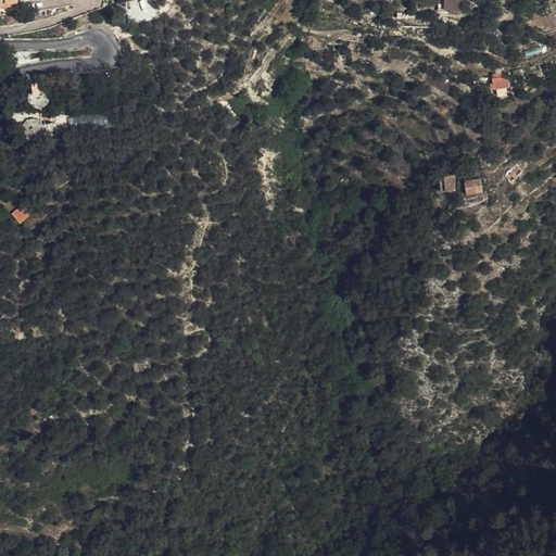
[(457,0),(444,0),(444,9),(457,9),(457,0)]
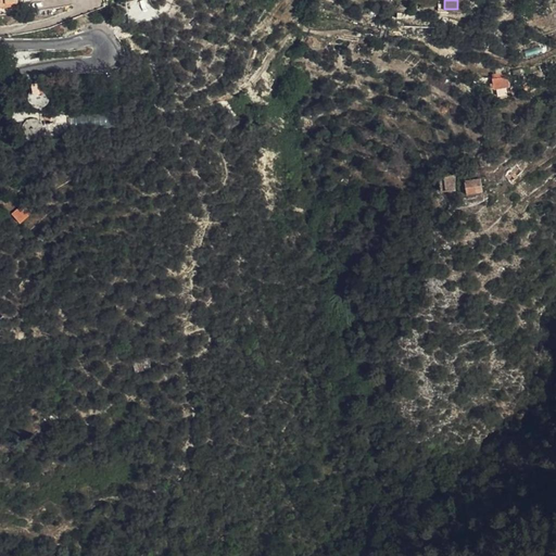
[(41,91),(43,93),(47,95),(50,95),(53,93),(55,91),(58,89),(59,86),(60,83),(59,79),(58,78),(57,75),(53,73),(51,72),(48,72),(45,72),(41,74),(39,76),(38,77),(37,80),(37,84),(37,87),(39,90),(41,91)]
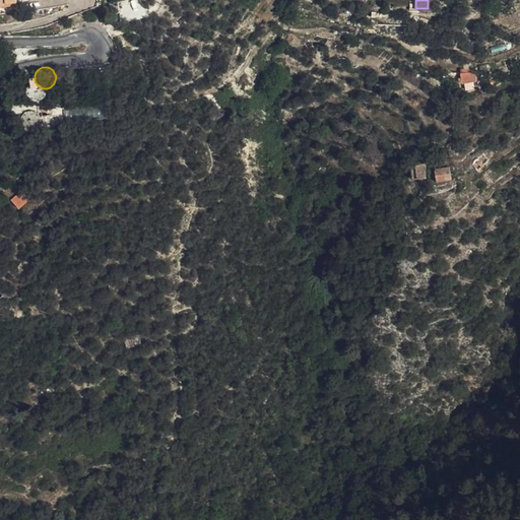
[(474,67),(459,70),(460,81),(464,81),(469,80),(472,80),(475,79),(474,67)]
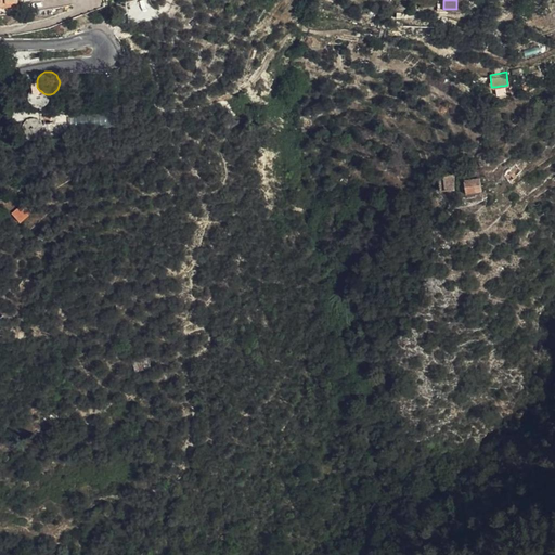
[(495,87),(498,97),(506,95),(504,86),(501,86),(495,87)]
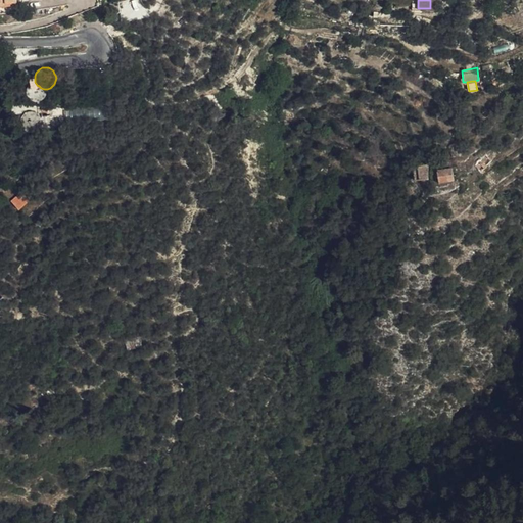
[(41,98),(38,98),(35,100),(33,101),(32,103),(30,106),(30,109),(31,112),(32,115),(34,117),(37,119),(40,120),(43,120),(45,119),(48,116),(49,113),(51,110),(50,107),(50,104),(49,102),(47,100),(44,99),(41,98)]
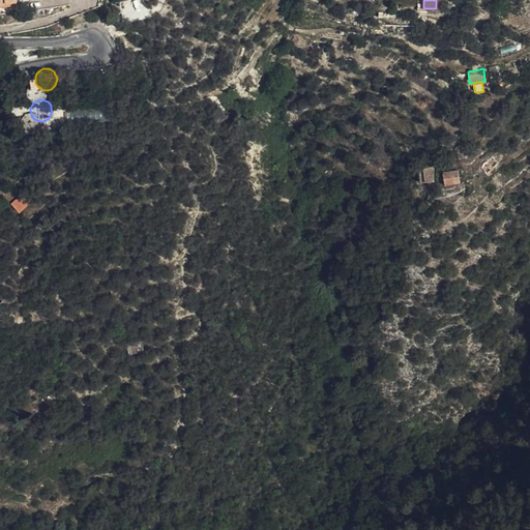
[(64,101),(61,102),(60,104),(59,106),(58,108),(59,110),(60,113),(62,114),(63,114),(65,115),(67,114),(69,113),(71,111),(71,109),(71,106),(70,105),(68,102),(66,101),(64,101)]
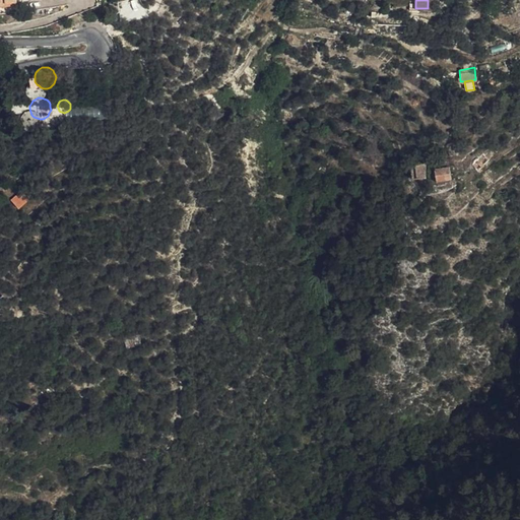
[(57,106),(58,104),(59,102),(50,104),(50,107),(51,110),(49,113),(61,112),(59,111),(58,108),(57,106)]
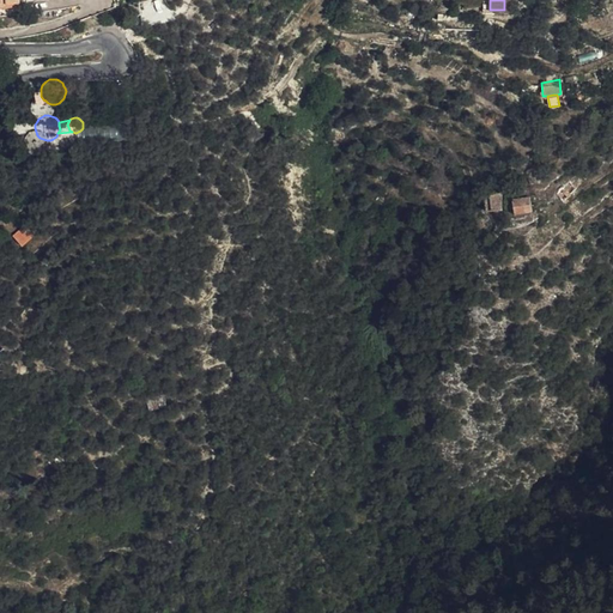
[(486,194),(487,212),(504,211),(504,193),(486,194)]
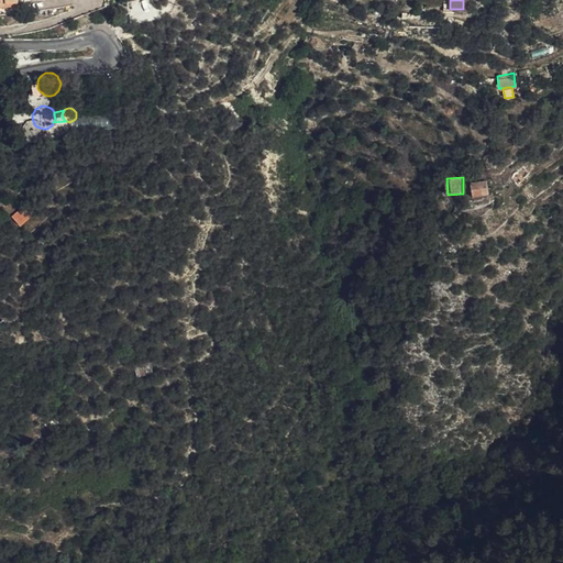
[(489,195),(487,179),(471,183),(474,197),(489,195)]
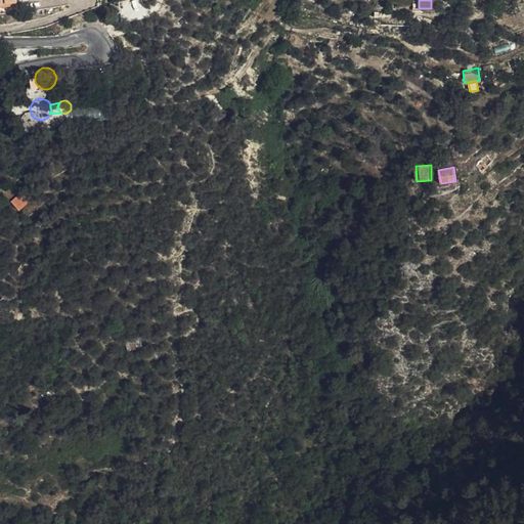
[(16,185),(25,193),(35,183),(27,175),(16,185)]
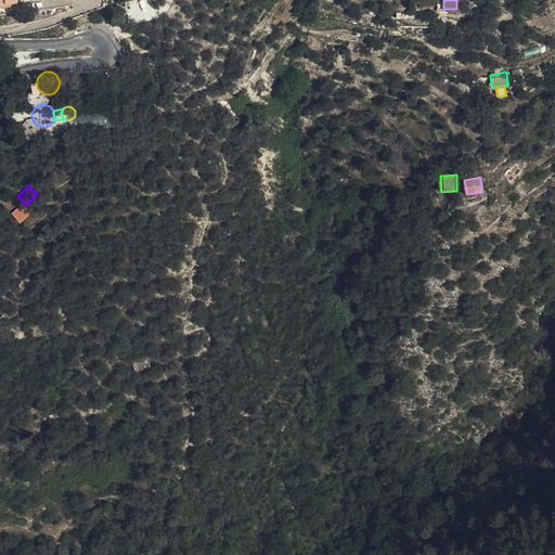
All buildings are outlined.
